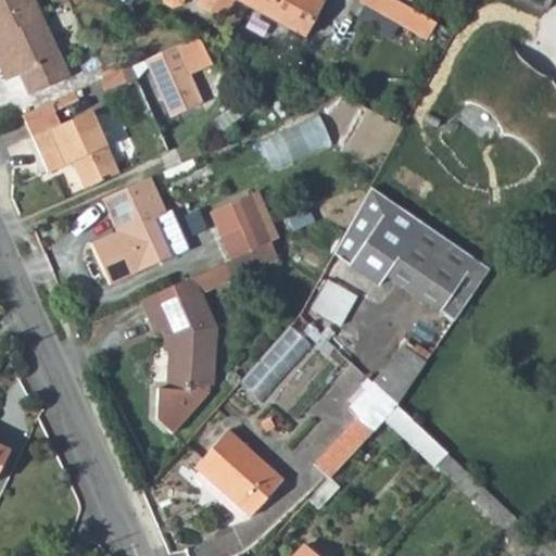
[(34,0),(0,0),(0,50),(10,74),(14,72),(23,93),(64,77),(34,0)]
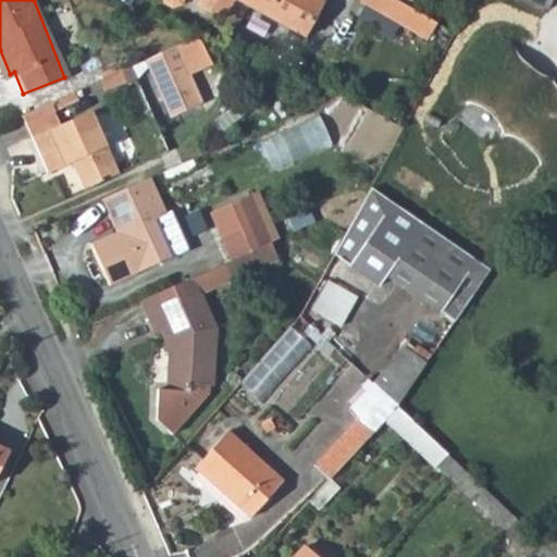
[(221,9),(226,0),(200,0),(201,2),(213,10),(221,9)]
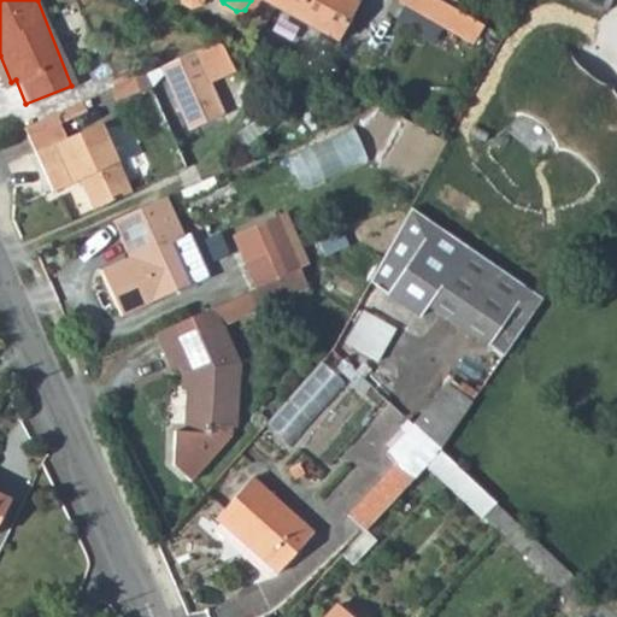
[(275,0),(272,6),(340,40),(365,0),(275,0)]
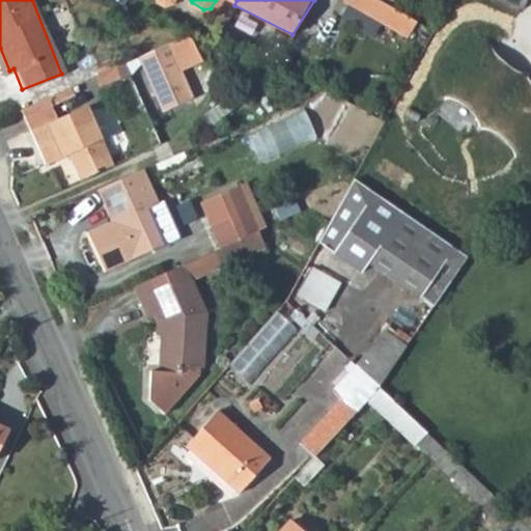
[(393,5),(384,0),(342,0),(343,0),(409,35),(418,20),(393,5)]
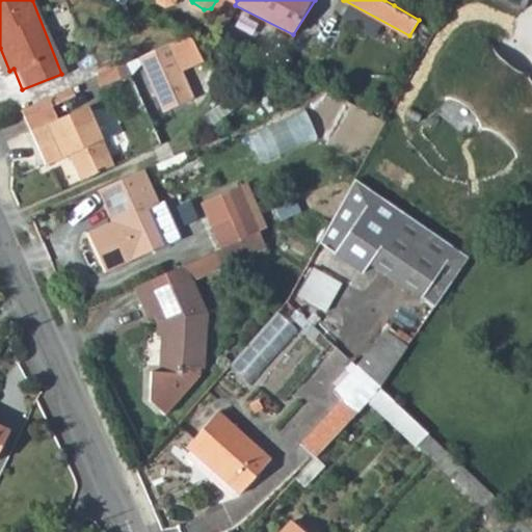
[(0,73),(0,74),(9,71),(0,48),(0,73)]
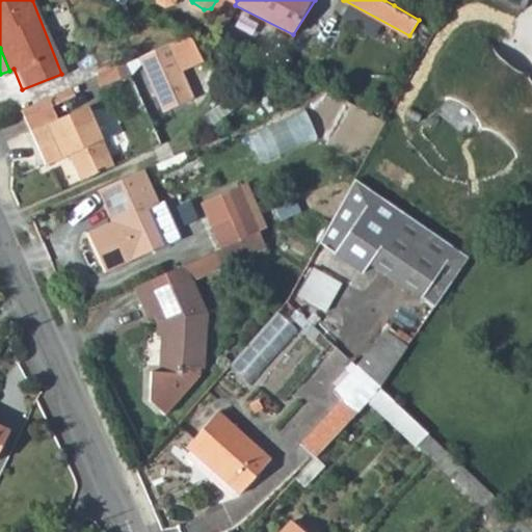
[(181,88),(166,49),(137,60),(152,100),(181,88)]
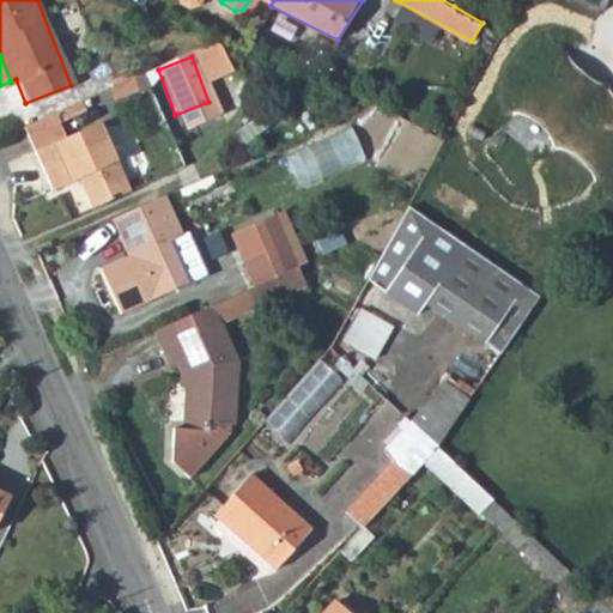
[(216,120),(208,102),(175,115),(183,133),(216,120)]
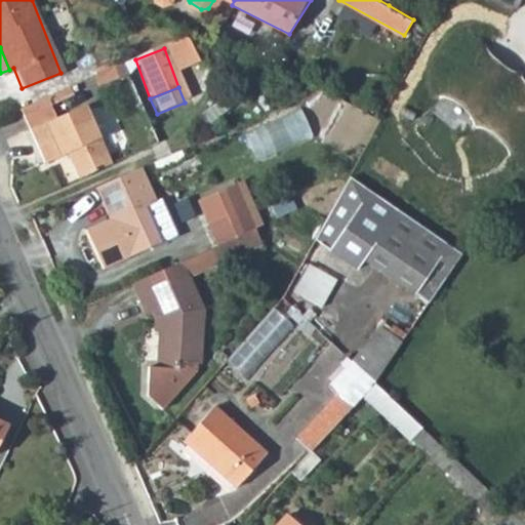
[(104,162),(81,105),(24,127),(36,160),(61,151),(70,175),(104,162)]
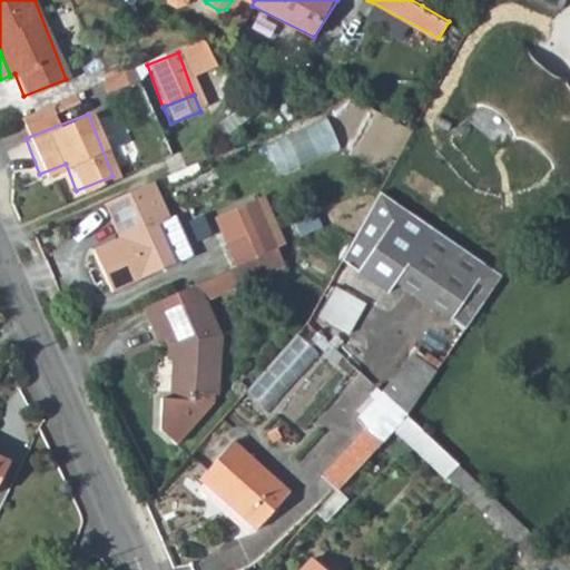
[(279,172),(342,149),(331,118),(267,140),(279,172)]
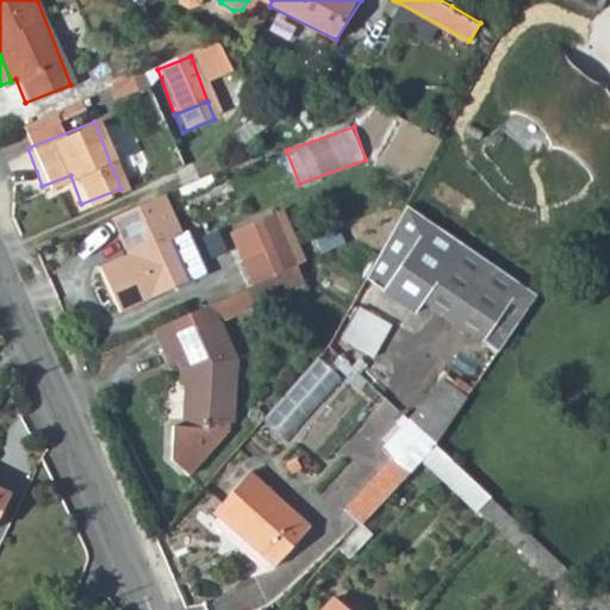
[(180,231),(163,191),(162,192),(106,216),(123,253),(95,265),(117,313),(186,282),(166,237),(180,231)]
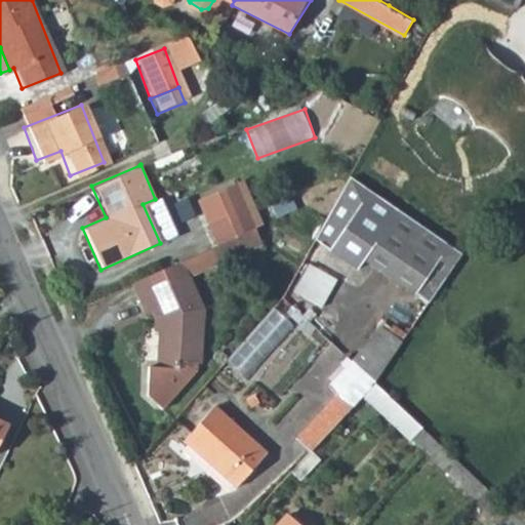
[(366,259),(407,289),(442,239),(353,176),(317,239),(359,270),(366,259)]
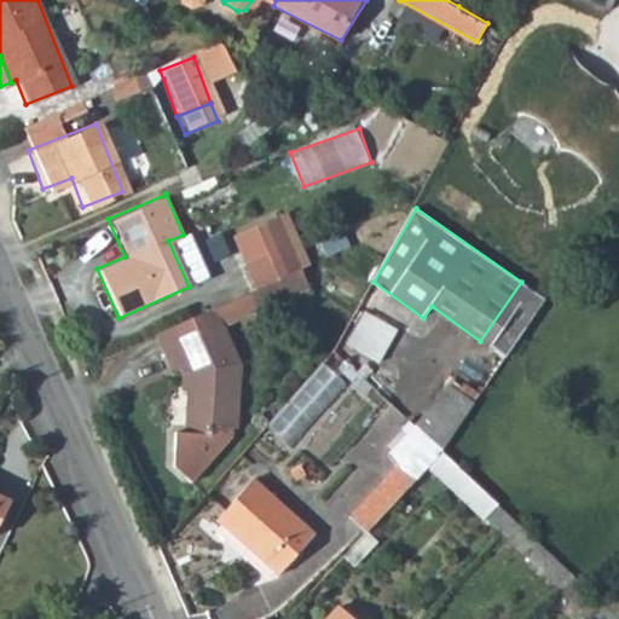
[(225,239),(241,272),(249,291),(293,272),(284,253),(270,219),(225,239)]
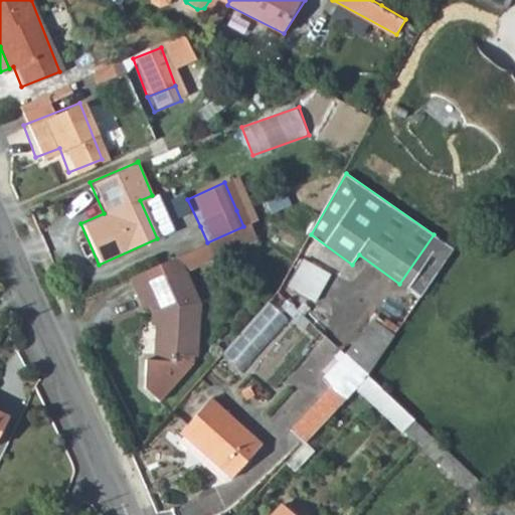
[(243,226),(207,242),(213,258),(258,239),(250,223),(243,226)]
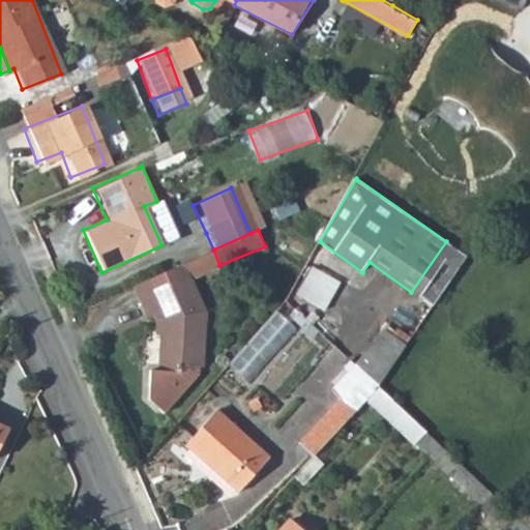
[(411,292),(430,305),(463,253),(446,241),(411,292)]
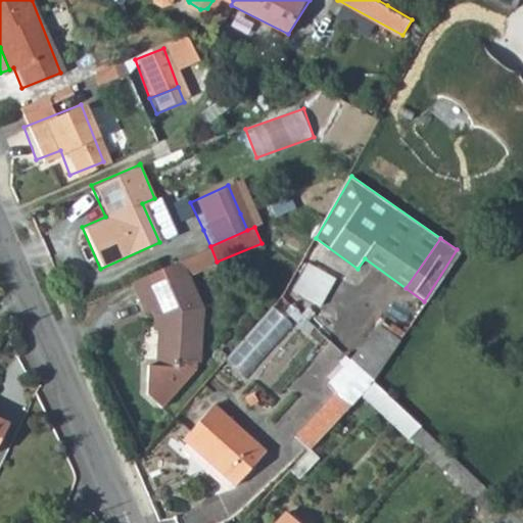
[(182,258),(189,274),(217,262),(210,246),(182,258)]
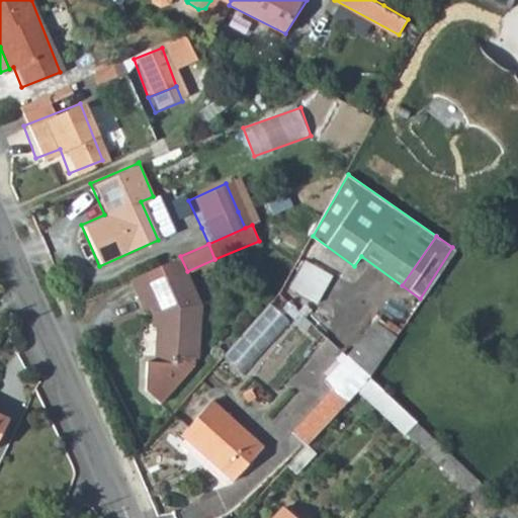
[(137,275),(131,277),(145,312),(151,310),(154,317),(158,316),(154,364),(146,363),(144,392),(159,404),(192,364),(192,357),(196,358),(201,304),(187,271),(180,256),(137,275)]
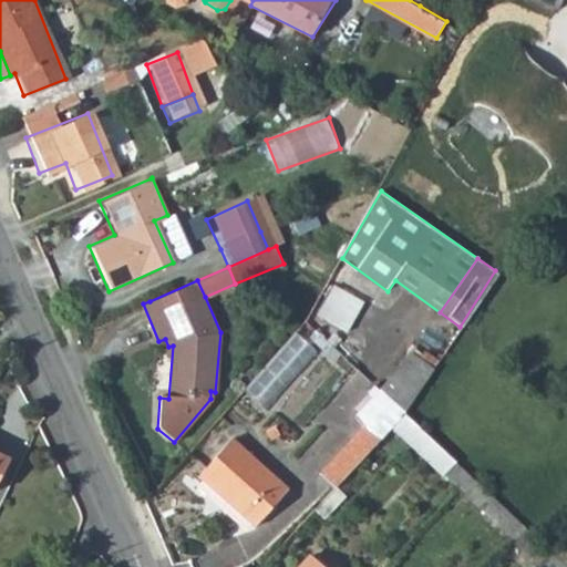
[(334,282),(319,313),(350,329),(366,298),(334,282)]
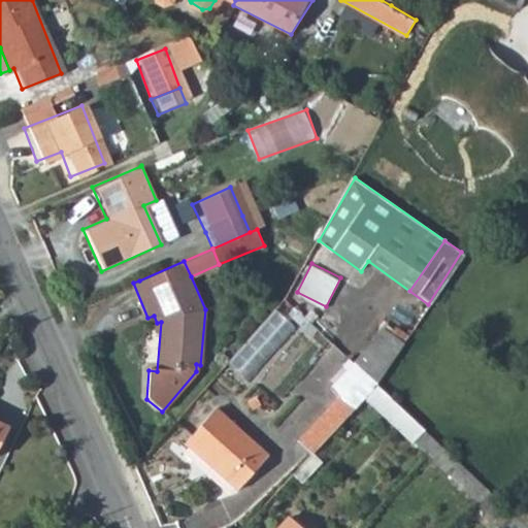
[(303,320),(281,298),(275,304),(234,355),(253,372),(303,320)]
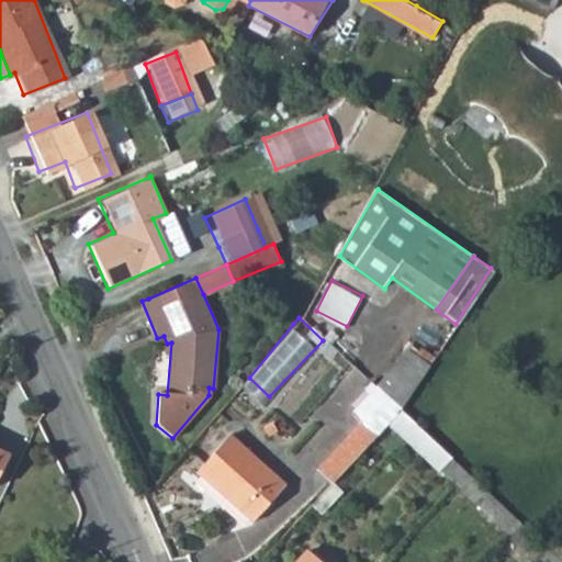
[(315,470),(330,485),(388,424),(398,412),(398,411),(380,394),(369,383),(363,389),(369,393),(350,414),(360,423),(315,470)]
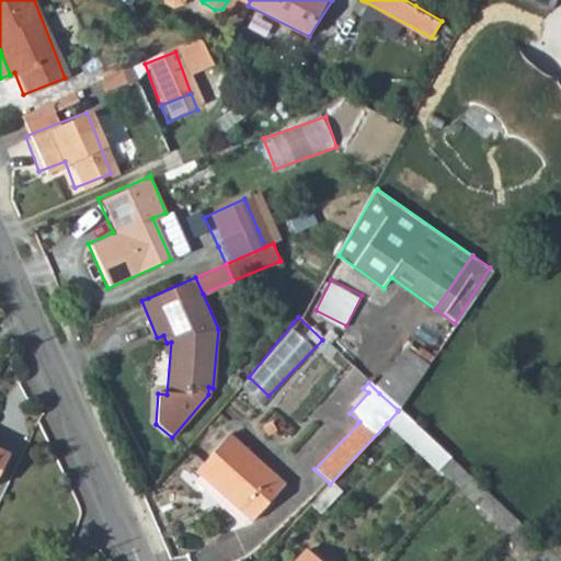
[(439,470),(454,484),(465,472),(398,411),(387,423),(437,471),(439,470)]
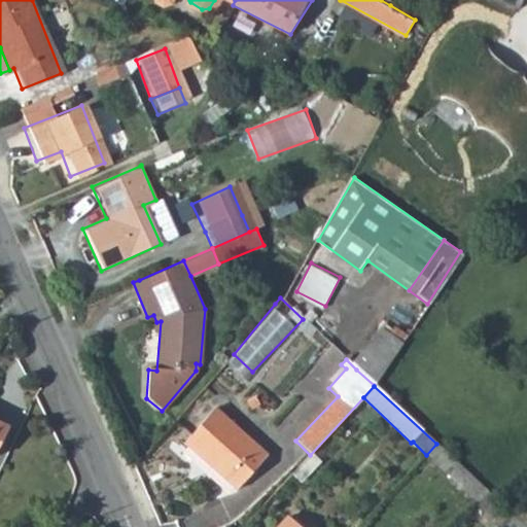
[(267,456),(214,409),(187,440),(213,462),(209,467),(235,490),(267,456)]
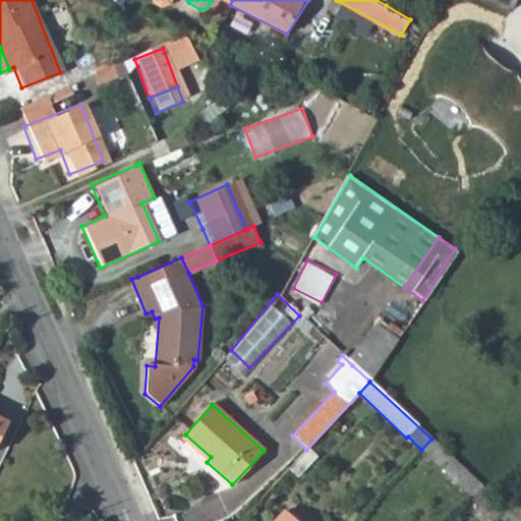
[(181,439),(207,462),(211,457),(185,435),(181,439)]
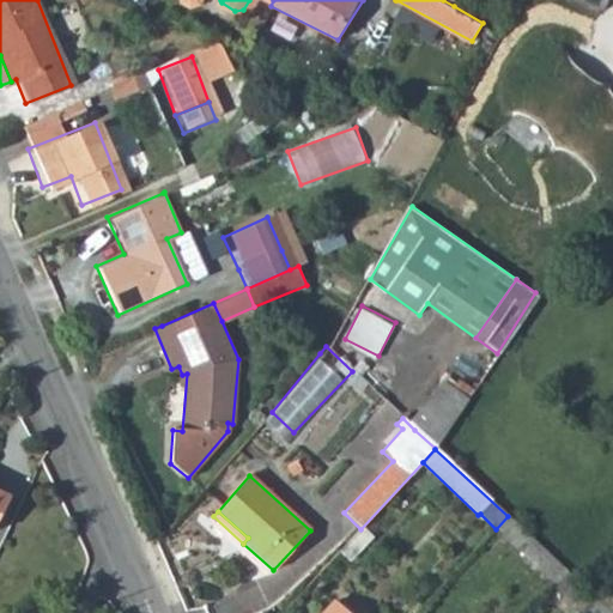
[(496,529),(557,586),(568,574),(508,516),(496,529)]
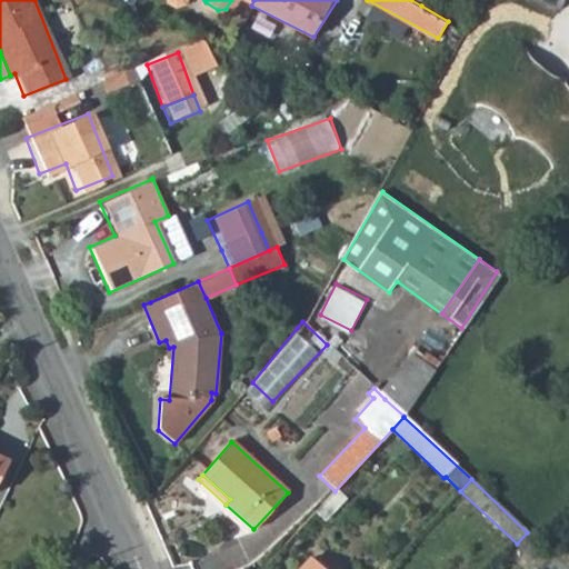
[(516,546),(540,568),(566,568),(527,532),(517,543),(516,546)]
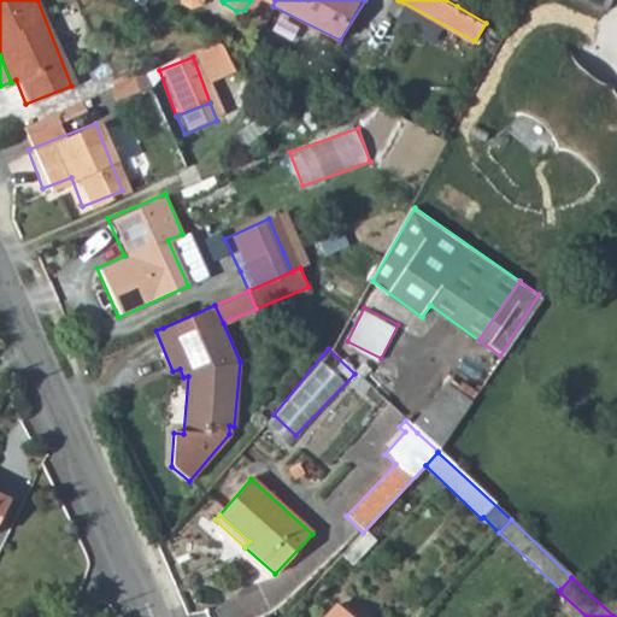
[(350,616),(336,604),(324,616),(350,616)]
